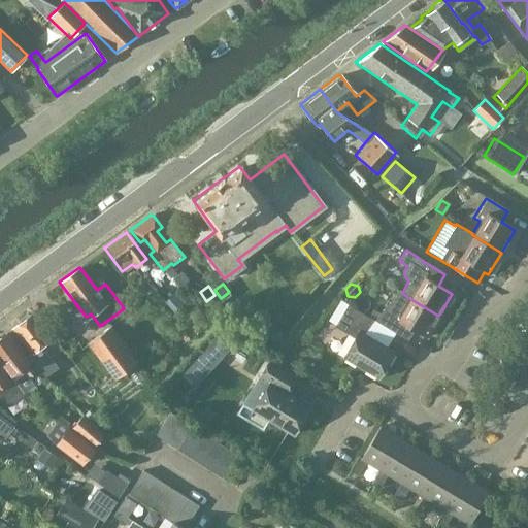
[(411,330),(425,337),(438,316),(409,298),(401,294),(402,292),(399,290),(396,296),(384,308),(382,307),(374,321),(406,339),(411,330)]
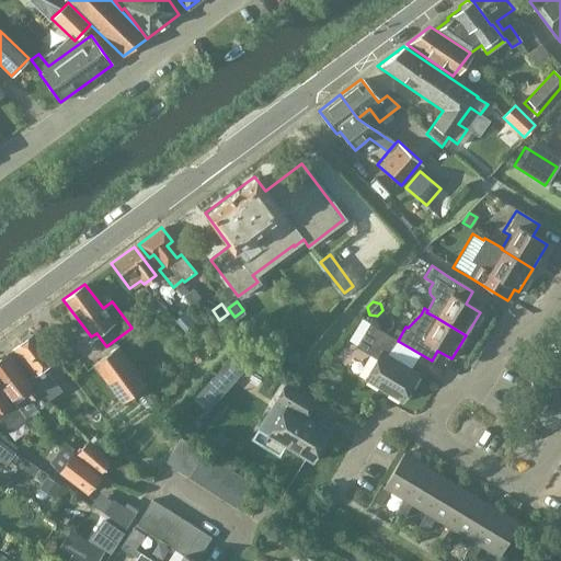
[(356,345),(369,323),(362,319),(348,341),(356,345)]
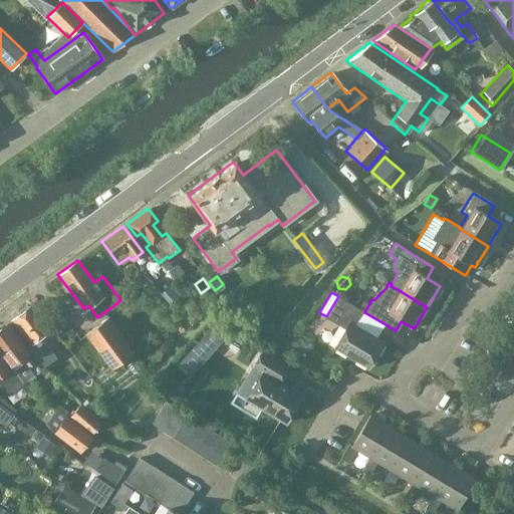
[(326,317),(343,328),(346,323),(353,327),(362,311),(338,296),(326,316),(326,317)]
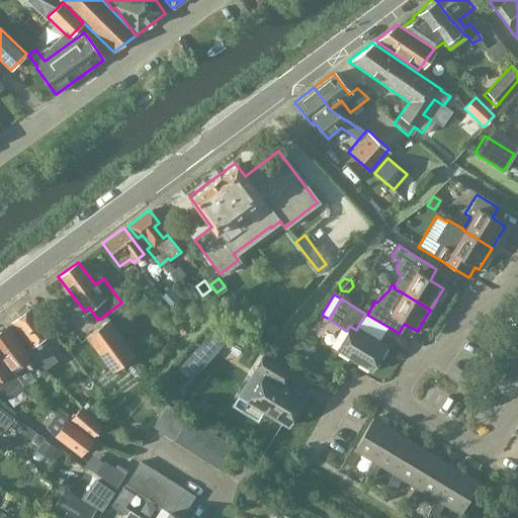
[(28,346),(23,349),(30,359),(34,357),(45,370),(58,360),(39,337),(48,331),(30,307),(10,322),(28,346)]
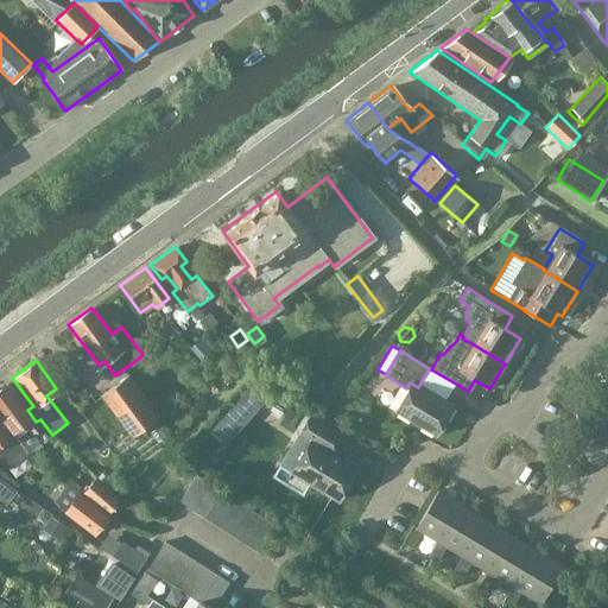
[(125,374),(99,393),(130,436),(157,417),(125,374)]
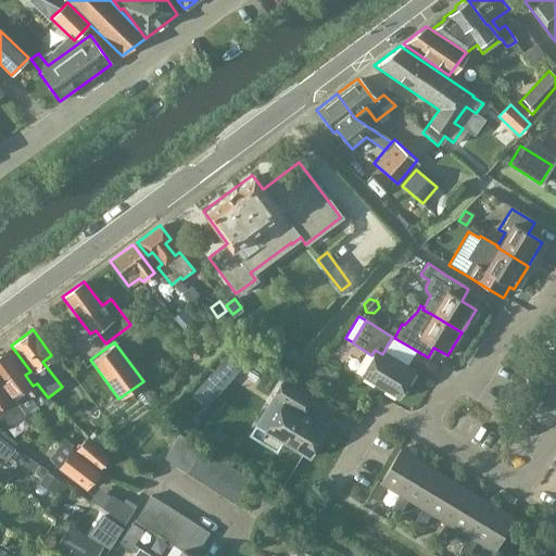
[(0,353),(0,381),(10,394),(21,408),(33,400),(30,396),(37,391),(33,386),(25,375),(5,350),(0,353)]
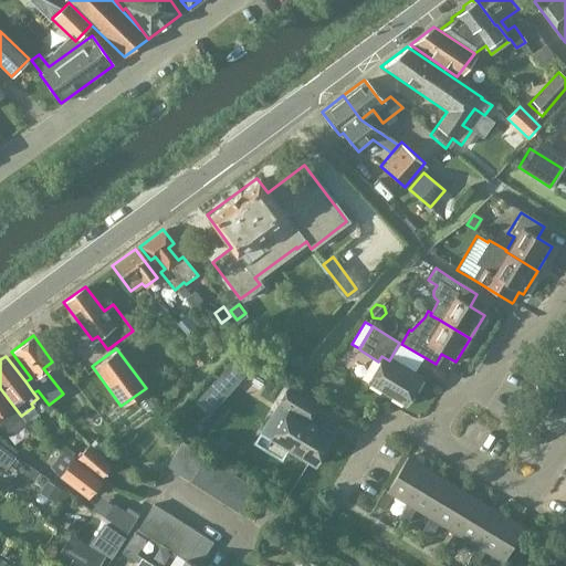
[(381,356),(378,362),(365,383),(402,406),(419,378),(389,360),(381,356)]
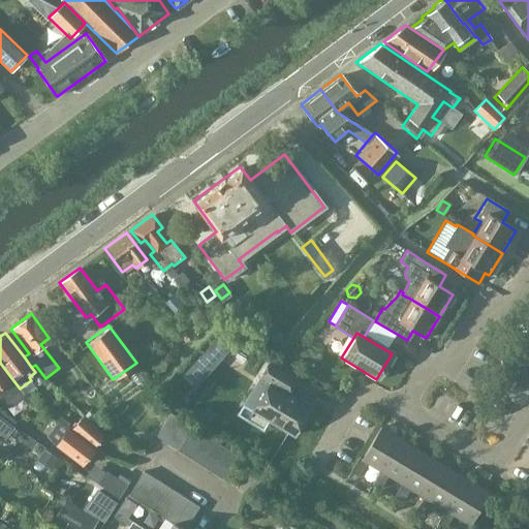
[(181,375),(192,385),(231,344),(220,334),(181,375)]
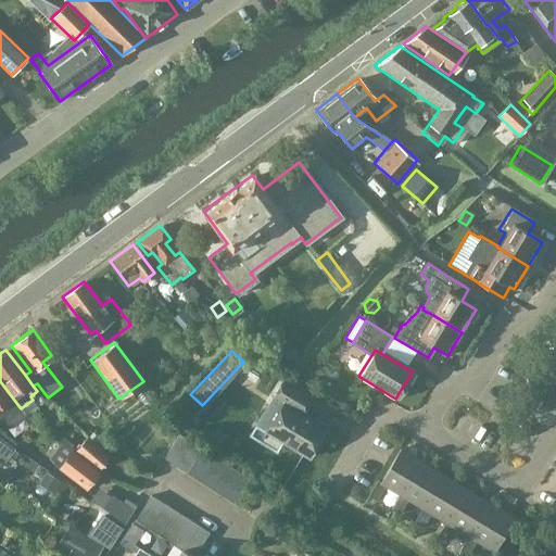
[(304,415),(312,399),(282,380),(272,397),(282,404),(265,431),(310,458),(328,428),(304,415)]
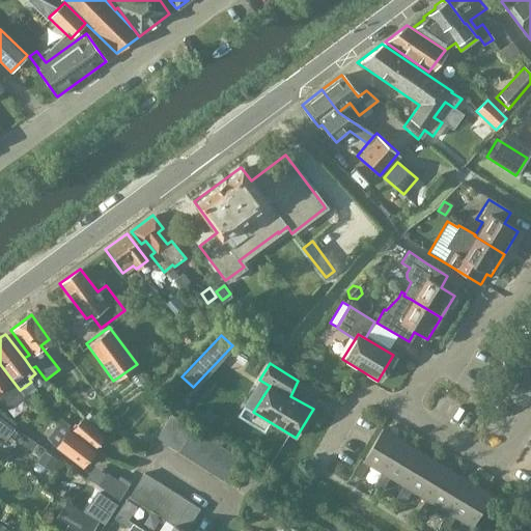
[(24,395),(20,390),(9,376),(0,364),(0,400),(6,409),(24,395)]
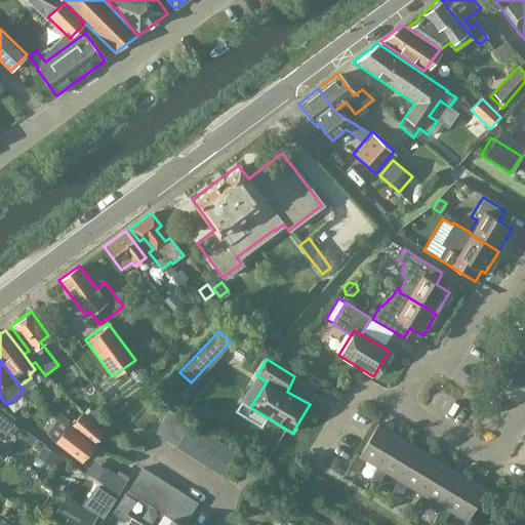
[(152,432),(163,439),(177,416),(166,409),(152,432)]
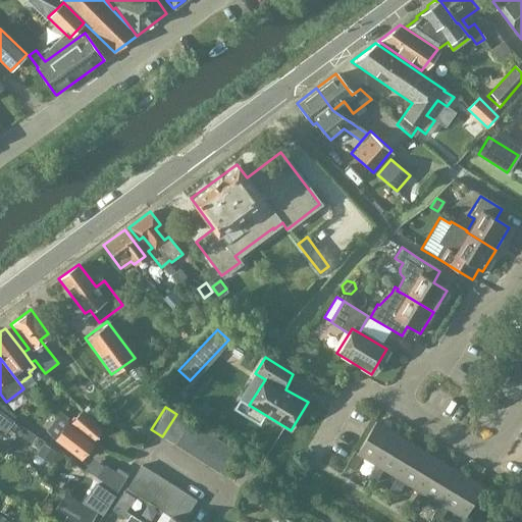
[(0,428),(6,432),(14,422),(0,411),(0,428)]
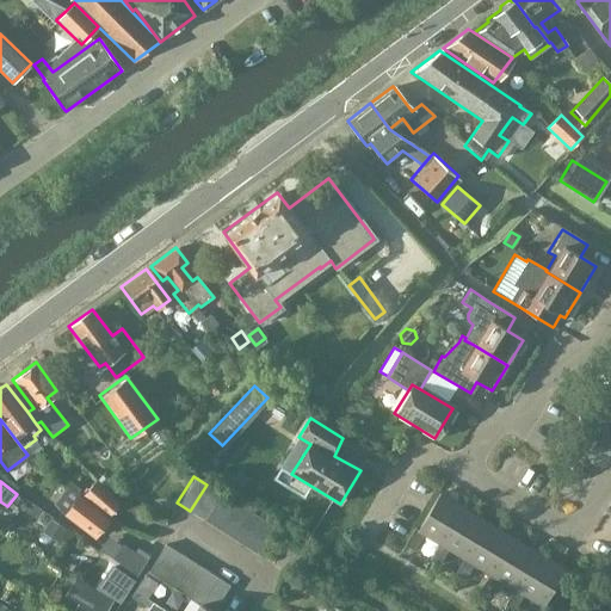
[(84,495),(93,503),(109,516),(119,504),(97,481),(84,495)]
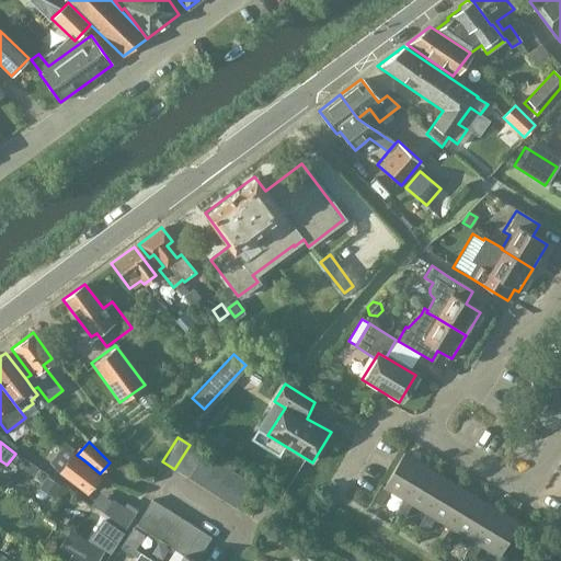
[(190,445),(174,469),(186,477),(202,451),(190,445)]
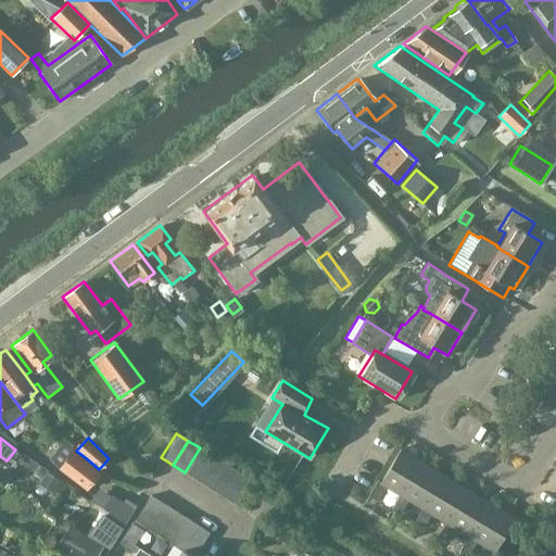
[(212,455),(200,447),(185,472),(197,480),(212,455)]
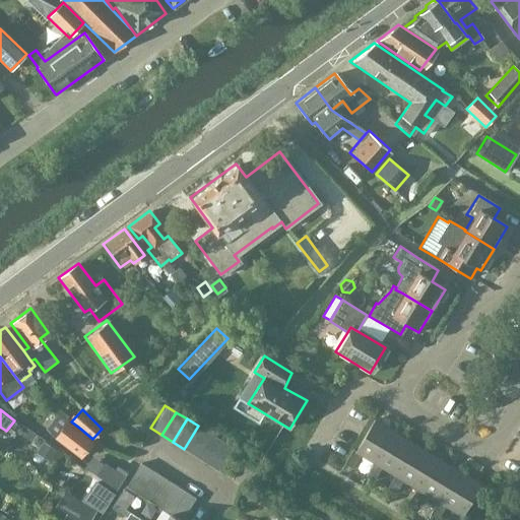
[(359,454),(372,462),(375,464),(394,433),(372,419),(353,450),(351,449),(342,462),(351,467),(359,454)]
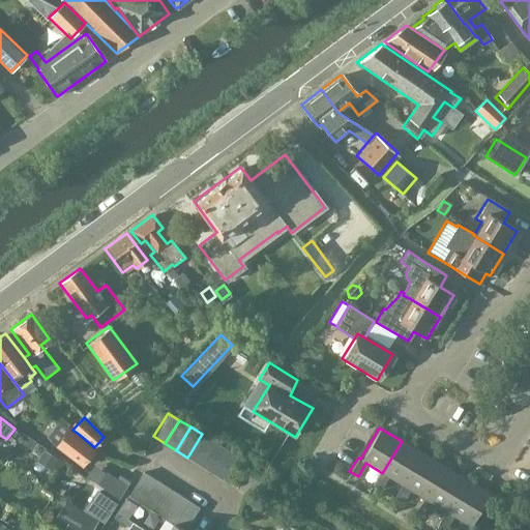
[(68,429),(55,446),(82,467),(95,449),(68,429)]
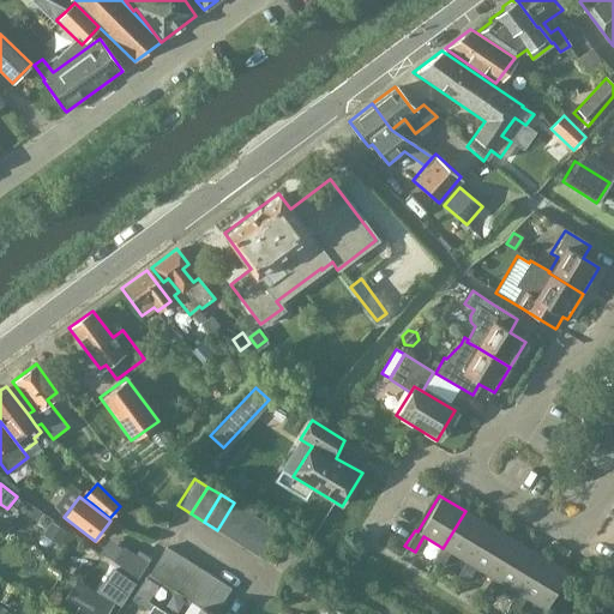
[(217,530),(230,537),(247,511),(234,503),(217,530)]
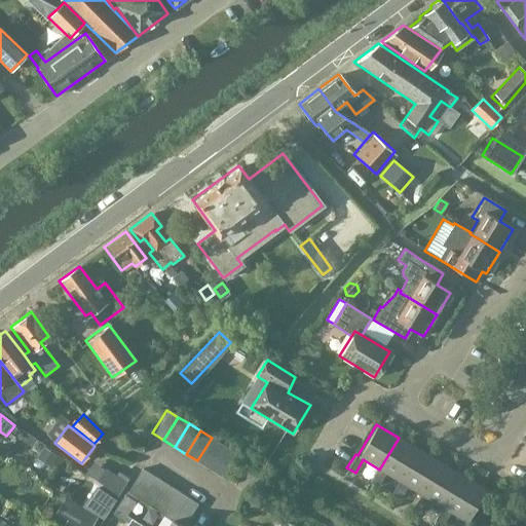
[(197,460),(208,467),(222,445),(212,438),(197,460)]
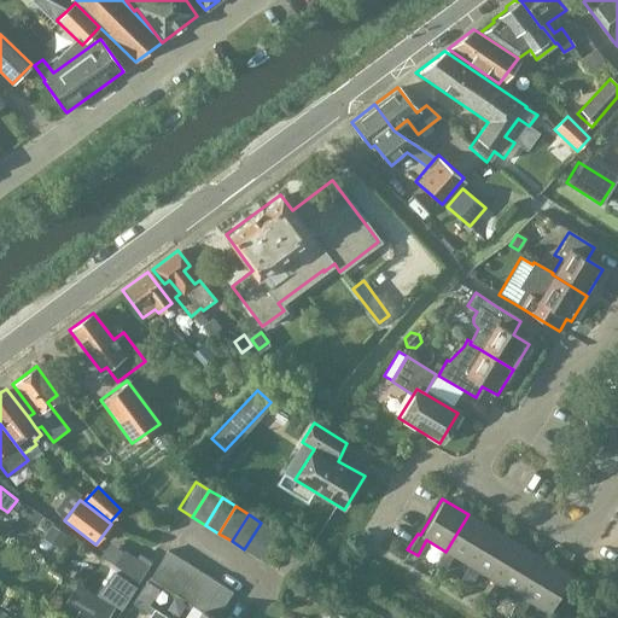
[(452,555),(467,564),(471,566),(494,529),(468,514),(445,552),(442,549),(433,565),(442,571),(452,555)]
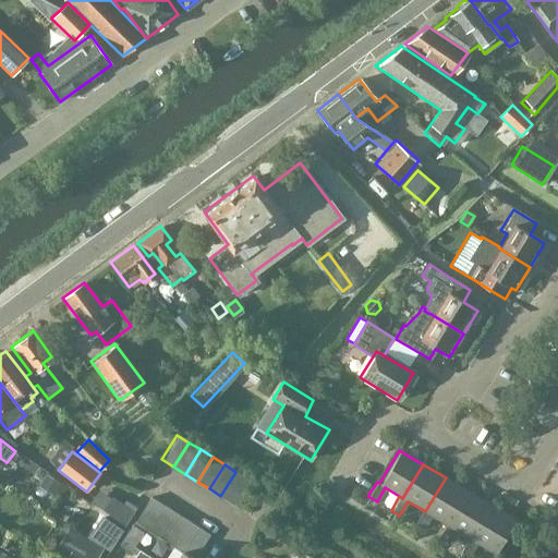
[(235,472),(220,496),(232,504),(247,480),(235,472)]
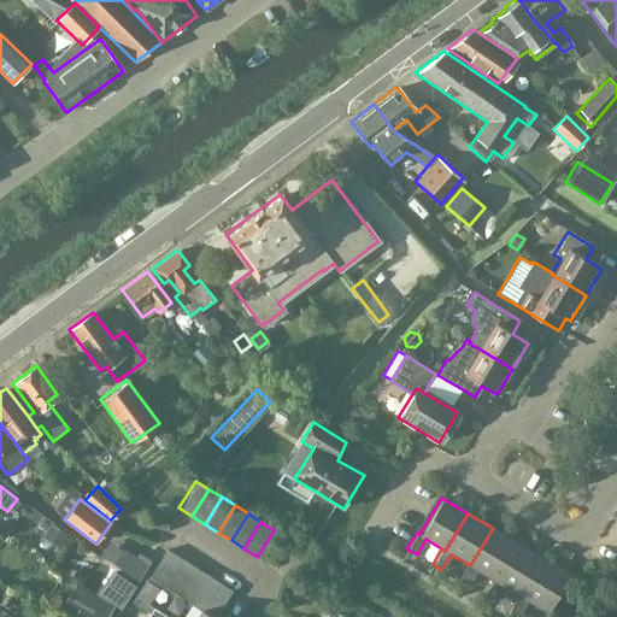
[(493,528),(470,565),(466,563),(457,580),(468,585),(476,569),(492,579),(495,581),(518,544),(493,528)]
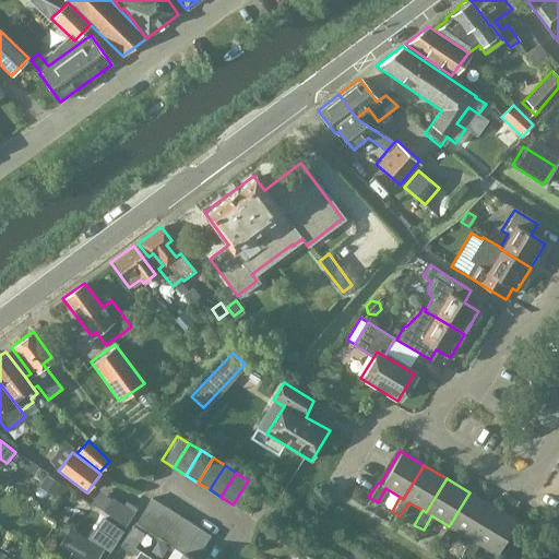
[(472,539),(492,506),(470,492),(449,526),(445,524),(437,539),(445,544),(454,530),(468,538),(472,539)]
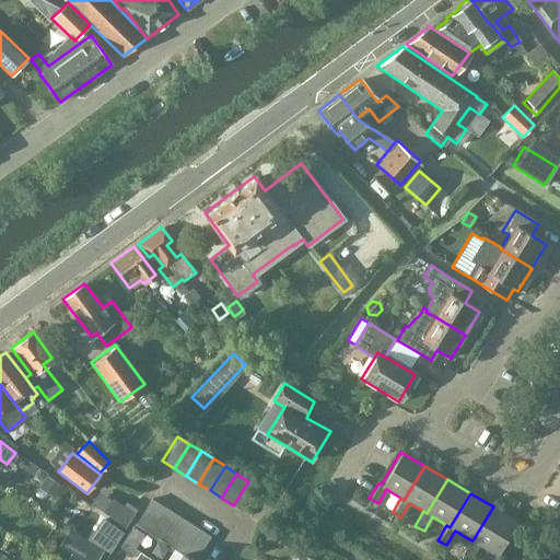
[(0,513),(2,514),(10,500),(0,494),(0,513)]
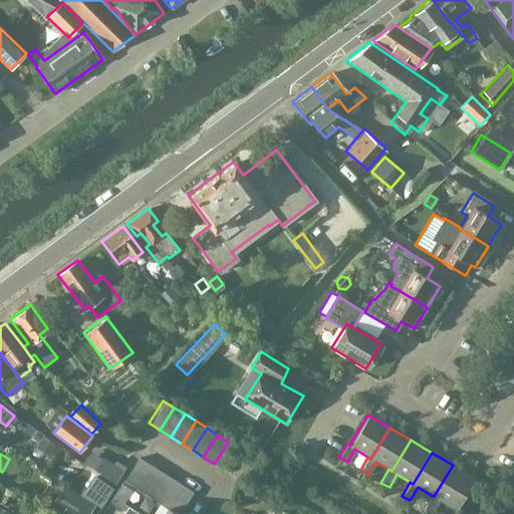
[(122,480),(134,486),(148,464),(137,458),(122,480)]
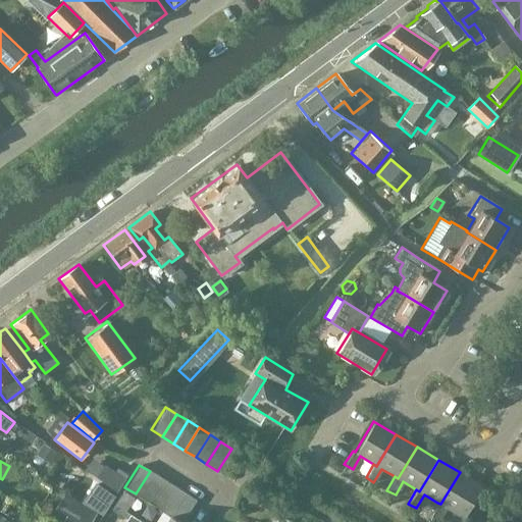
[(150,471),(136,493),(147,501),(161,478),(150,471)]
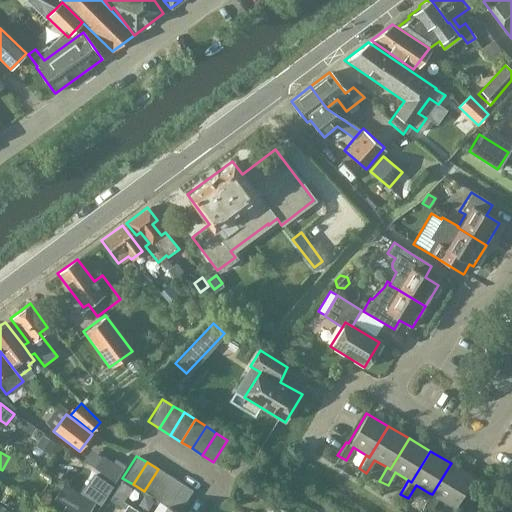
[(472,476),(451,463),(432,494),(429,493),(421,506),(429,510),(437,497),(454,507),(472,476)]
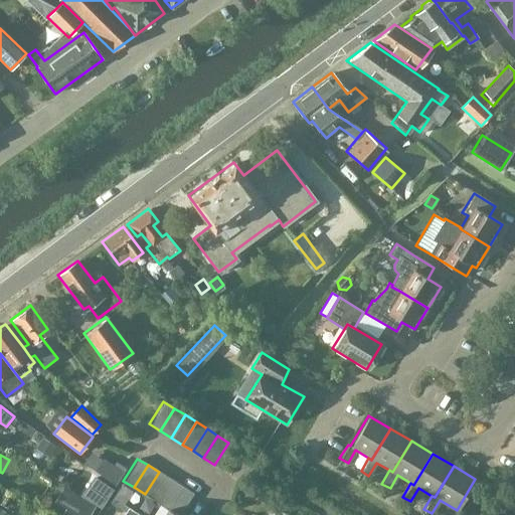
[(145,494),(156,501),(170,479),(159,472),(145,494)]
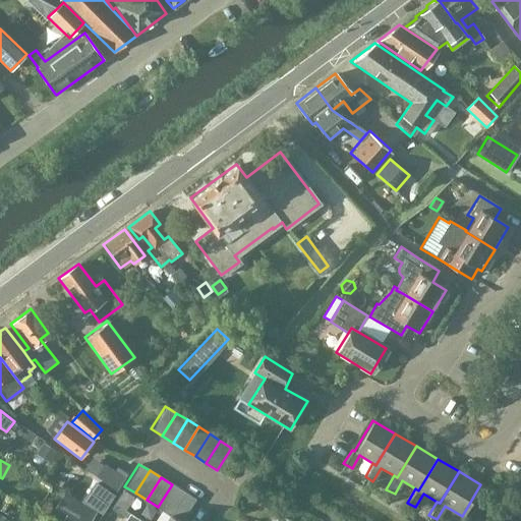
[(172,484),(158,507),(168,514),(182,491),(172,484)]
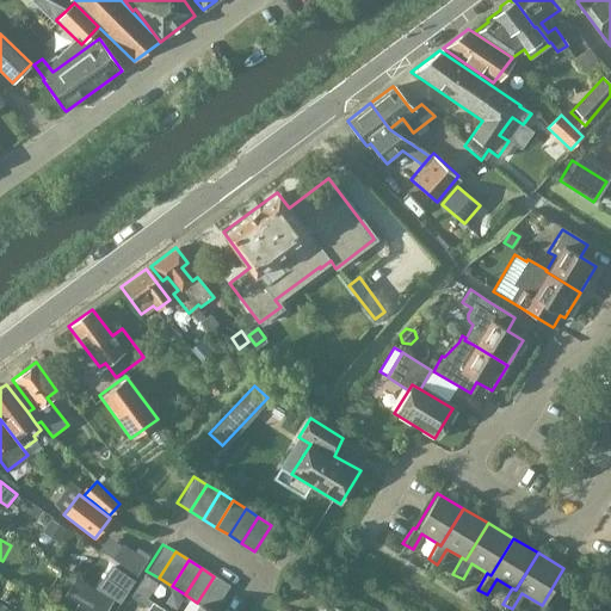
[(227,584),(214,576),(197,603),(198,603),(210,610),(227,584)]
